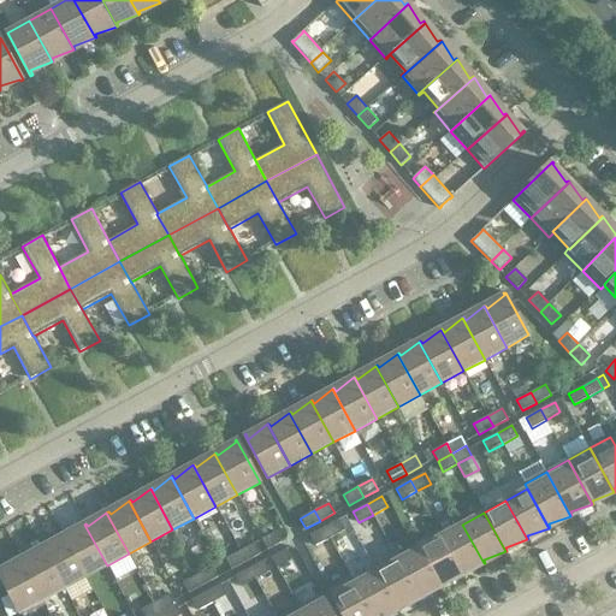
[(344,531),(338,520),(324,527),(330,538),(344,531)]
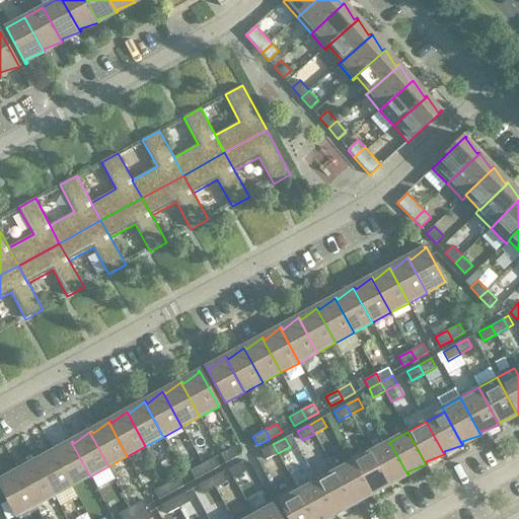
[(90,476),(71,442),(56,453),(54,451),(53,451),(72,487),(90,476)]
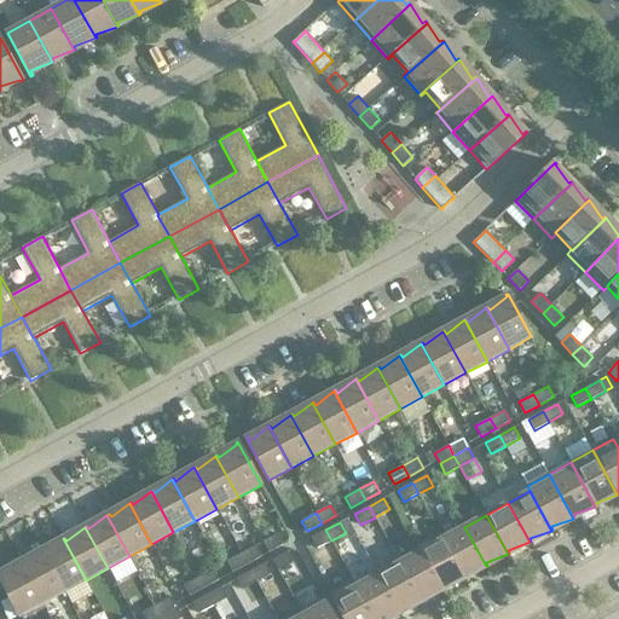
[(486,566),(464,527),(444,538),(441,533),(440,533),(464,578),(466,578),(464,574),(486,566)]
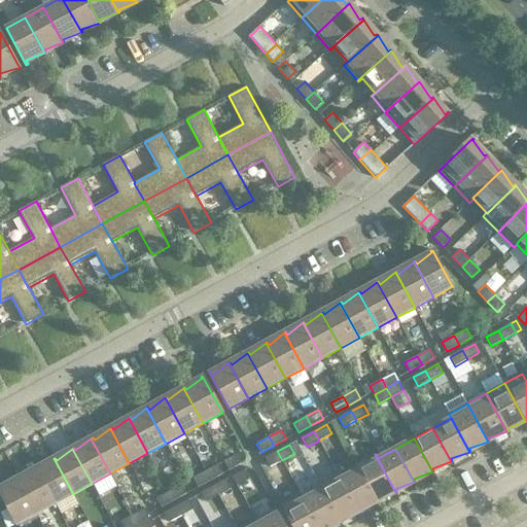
[(282,460),(277,451),(265,458),(270,467),(282,460)]
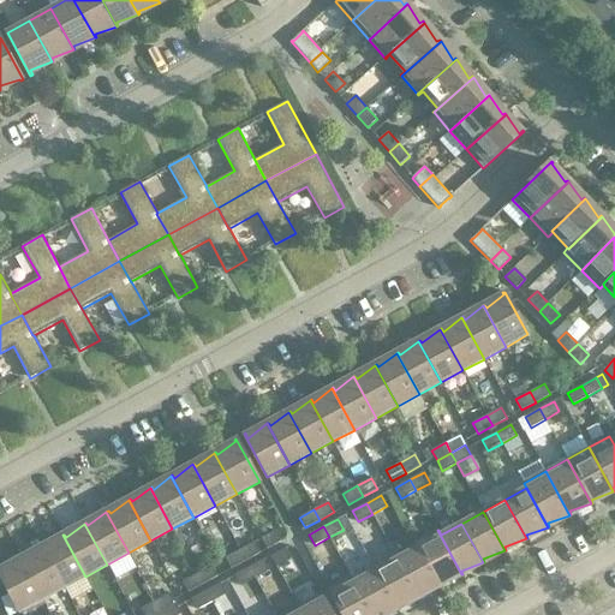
[(461,574),(437,530),(416,542),(418,547),(440,586),(441,585),(440,581),(461,574)]
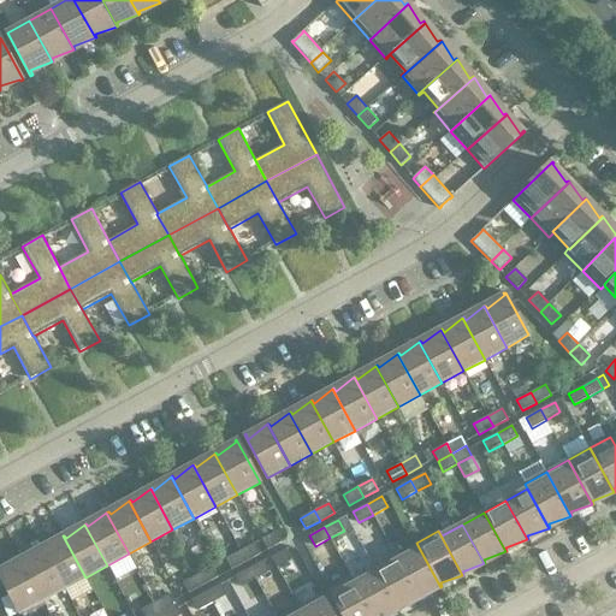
[(261,539),(267,550),(282,542),(276,532),(261,539)]
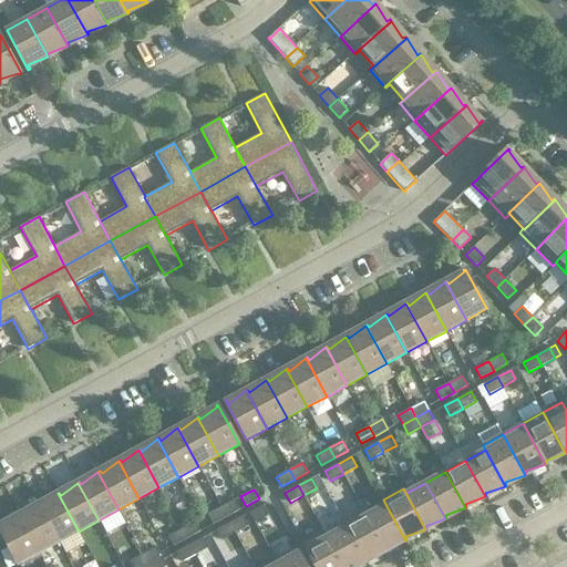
[(79,532),(58,493),(41,506),(40,503),(39,504),(59,543),(79,532)]
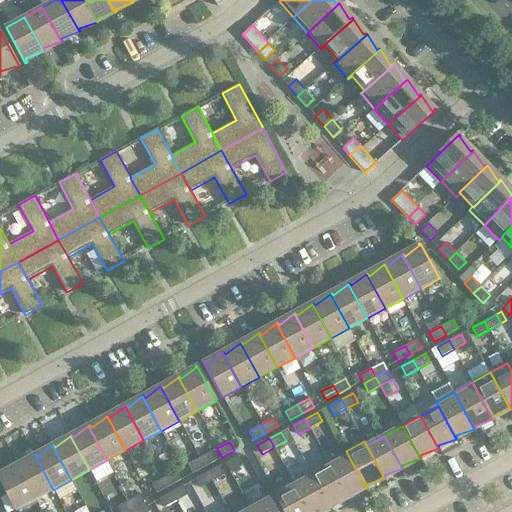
[(211,451),(199,458),(204,467),(216,460),(211,451)]
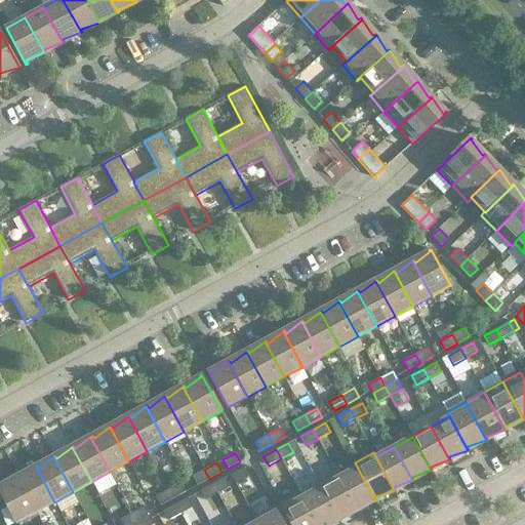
[(54,502),(36,467),(21,479),(18,476),(17,477),(36,512),(54,502)]
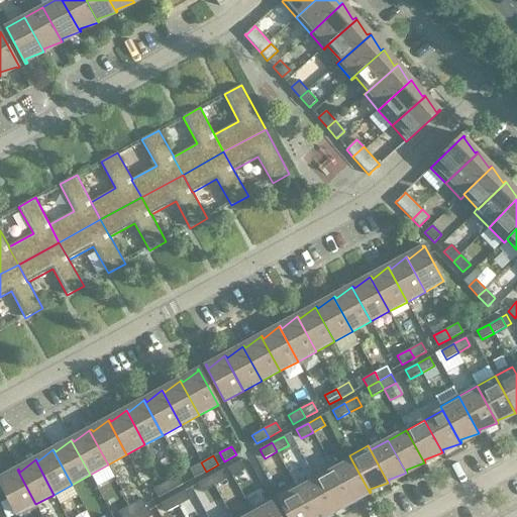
[(370,493),(351,459),(334,469),(332,464),(331,466),(351,503),(352,502),(351,499),(370,493)]
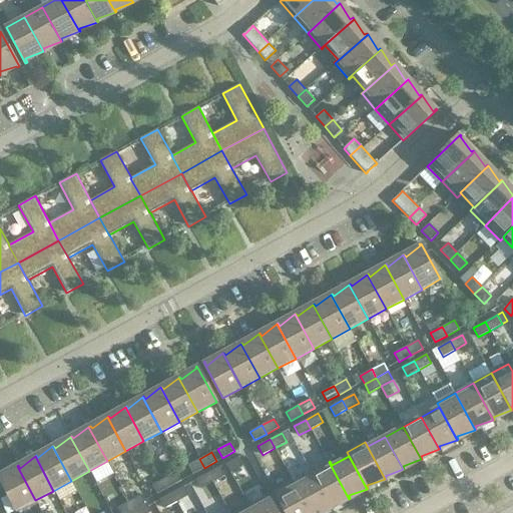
[(242,466),(237,457),(225,464),(230,473),(242,466)]
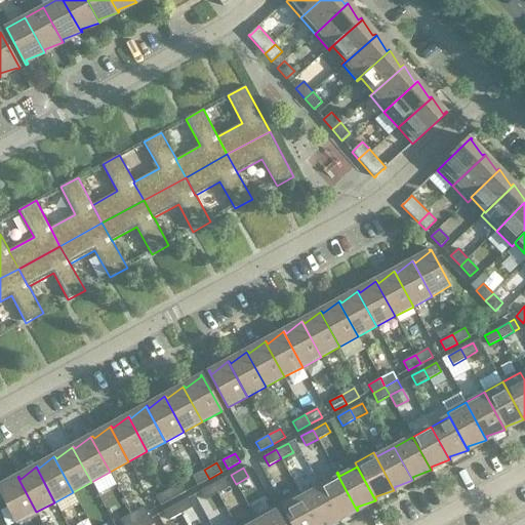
[(209,479),(204,470),(193,476),(197,485),(209,479)]
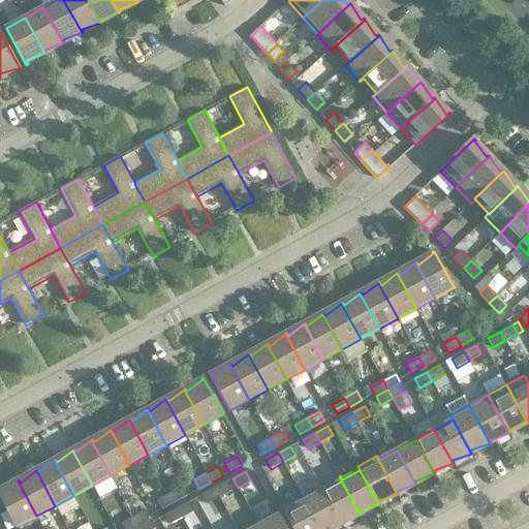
[(360,515),(339,476),(320,486),(322,491),(341,524),(342,524),(341,521),(360,515)]
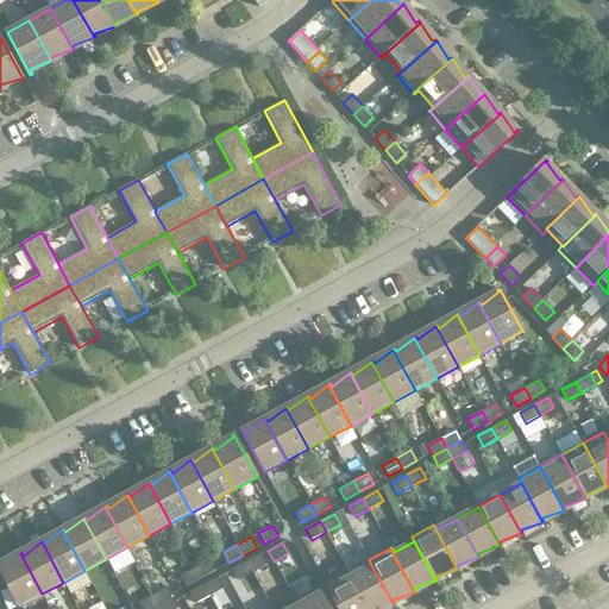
[(42,594),(20,553),(1,567),(0,565),(0,570),(20,607),(42,594)]
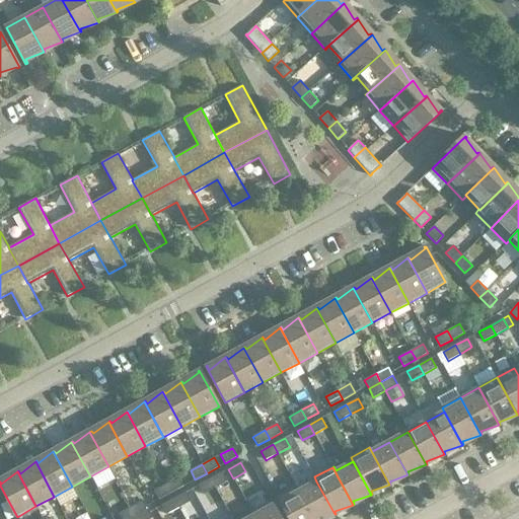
[(227,482),(222,472),(210,478),(215,488),(227,482)]
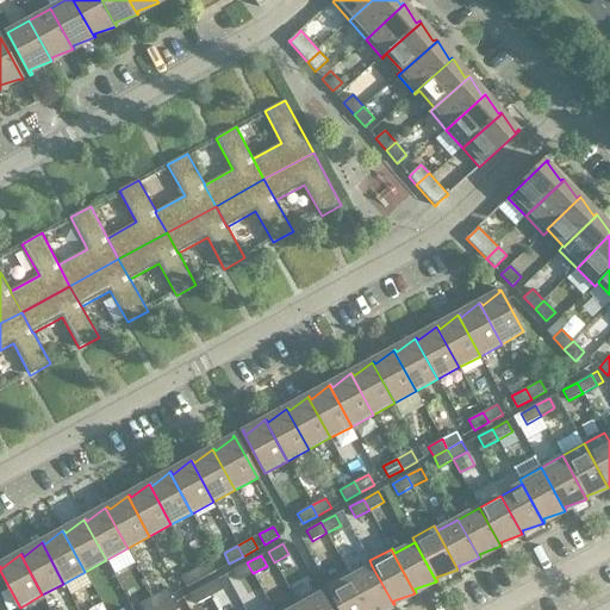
[(210,561),(195,570),(200,579),(215,572),(210,561)]
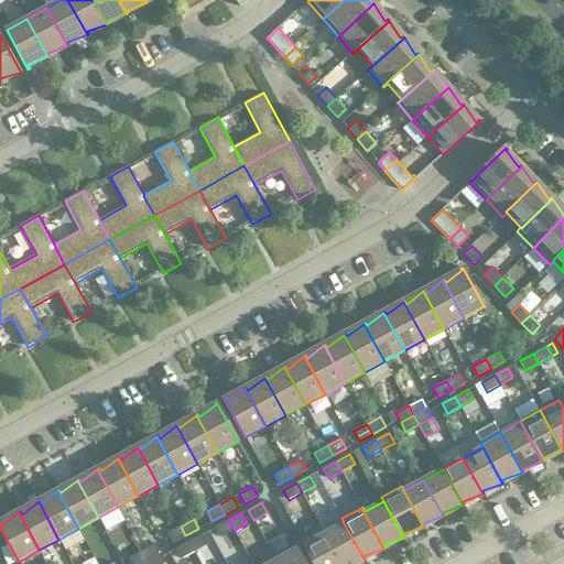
[(234,530),(228,520),(215,528),(220,538),(234,530)]
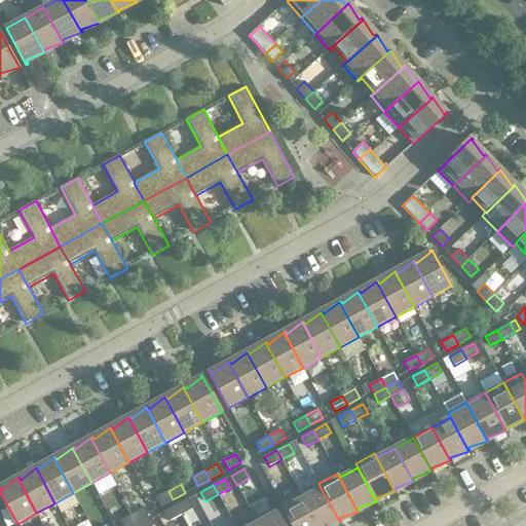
[(326,525),(339,521),(321,488),(303,497),(301,493),(300,493),(317,525),(326,525)]
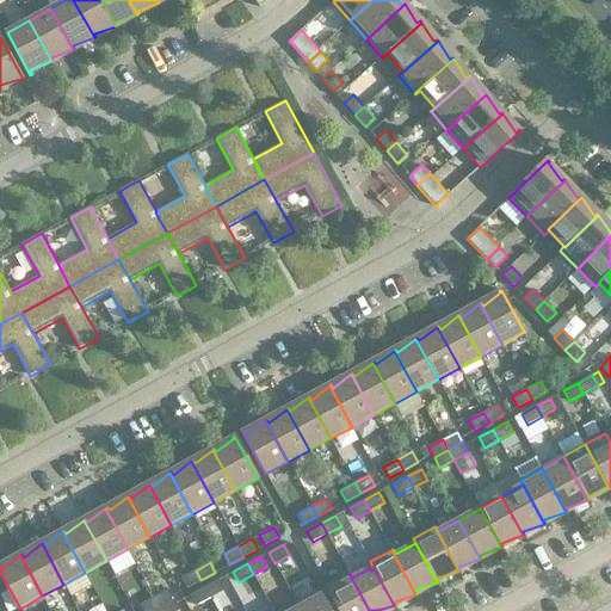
[(201,580),(196,571),(181,578),(187,588),(201,580)]
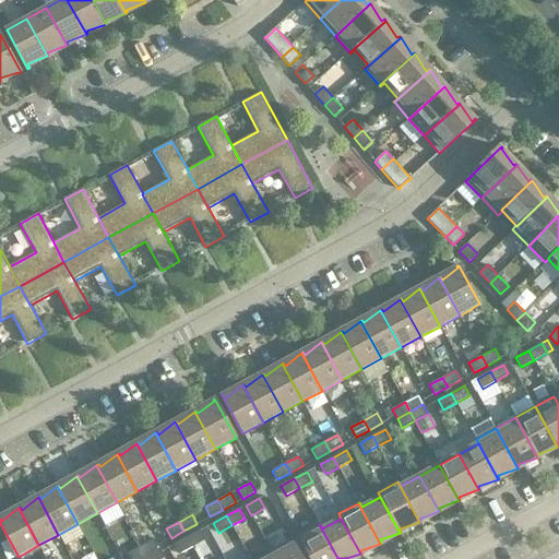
[(337,558),(319,524),(298,536),(311,558),(337,558)]
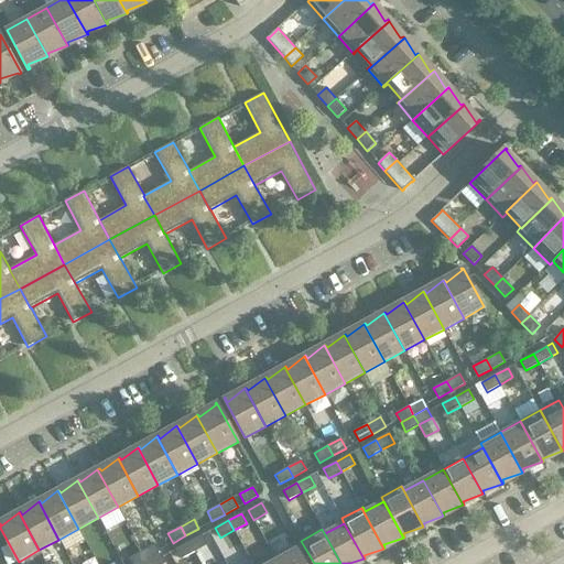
[(207,544),(202,534),(190,542),(194,552),(207,544)]
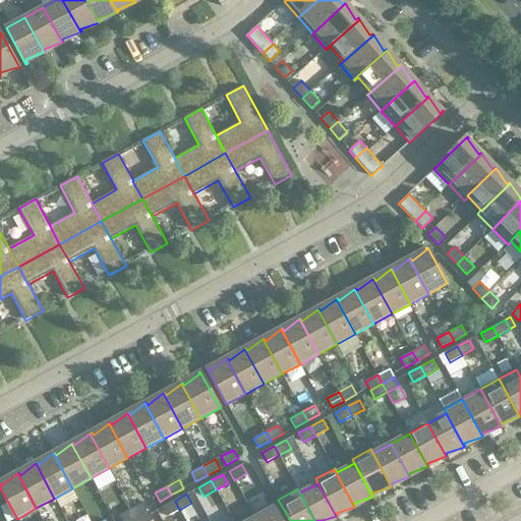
[(179,510),(175,501),(163,507),(167,516),(179,510)]
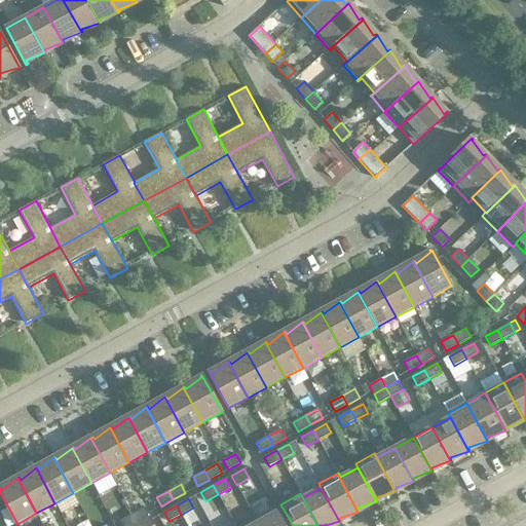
[(145,508),(133,514),(138,523),(150,516),(145,508)]
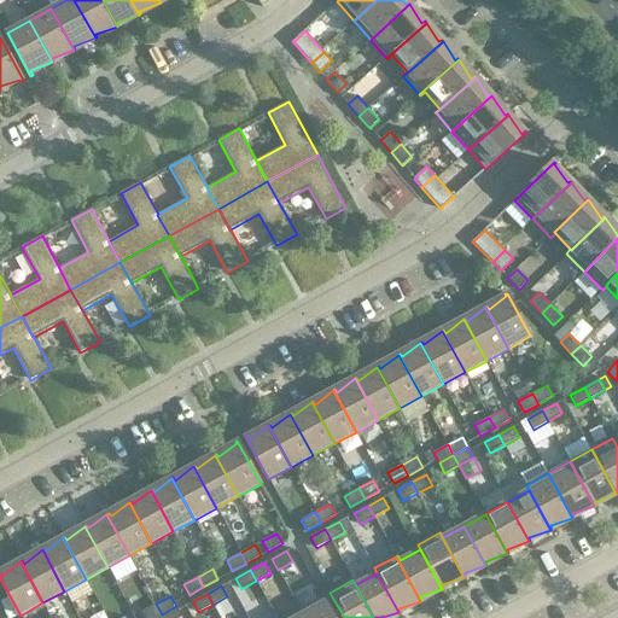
[(333,617),(322,596),(299,608),(304,617),(333,617)]
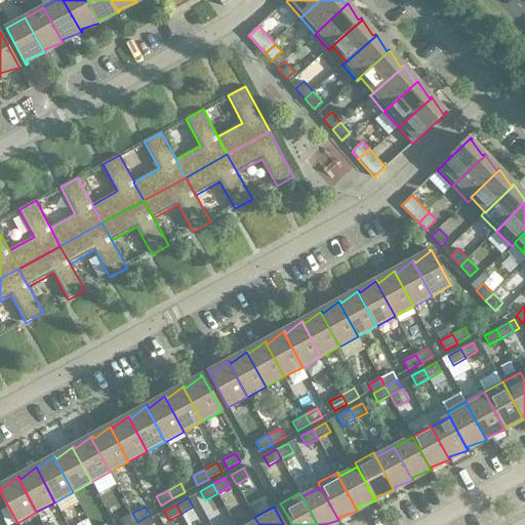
[(131,524),(137,522),(132,513),(120,520),(123,524),(131,524)]
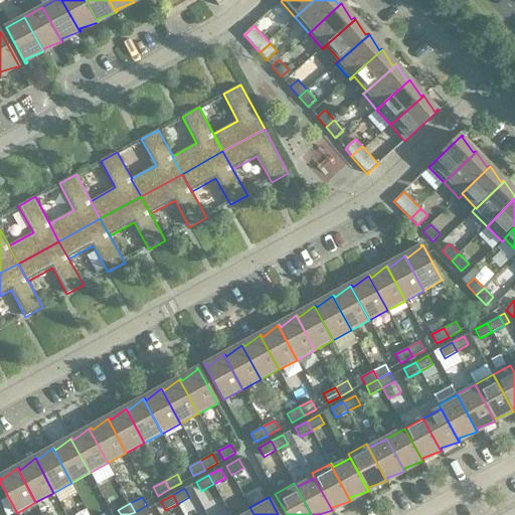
[(149,514),(152,514),(147,505),(135,512),(136,514),(149,514)]
